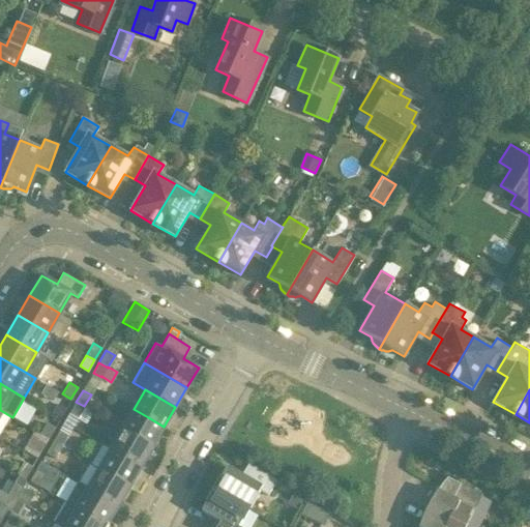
[(84,406),(76,402),(69,412),(78,417),(84,406)]
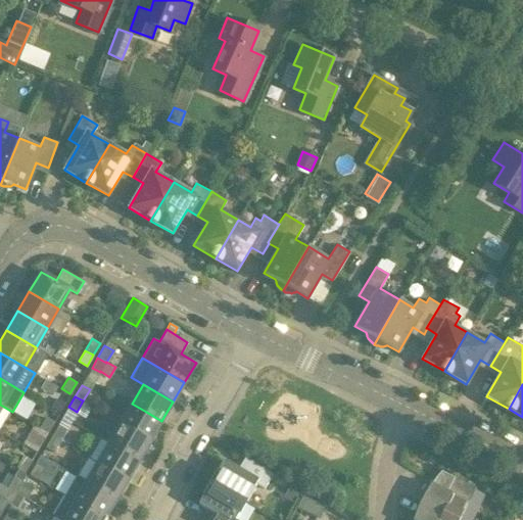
[(146,412),(132,404),(121,423),(150,440),(161,421),(146,412)]
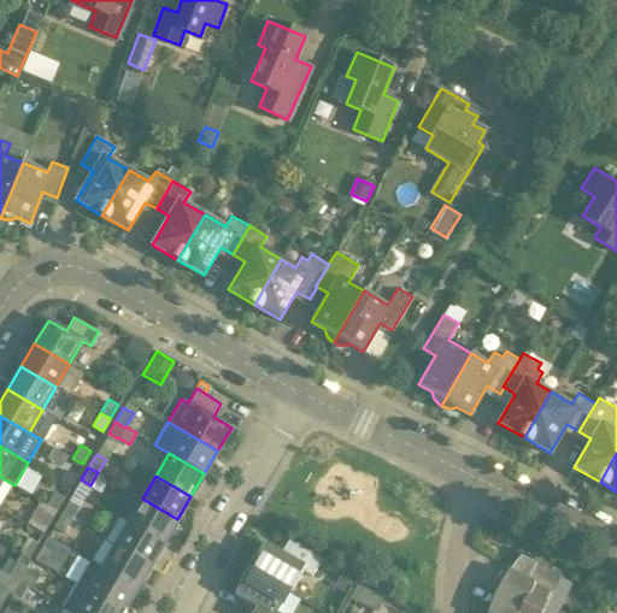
[(64,496),(54,490),(47,504),(56,510),(64,496)]
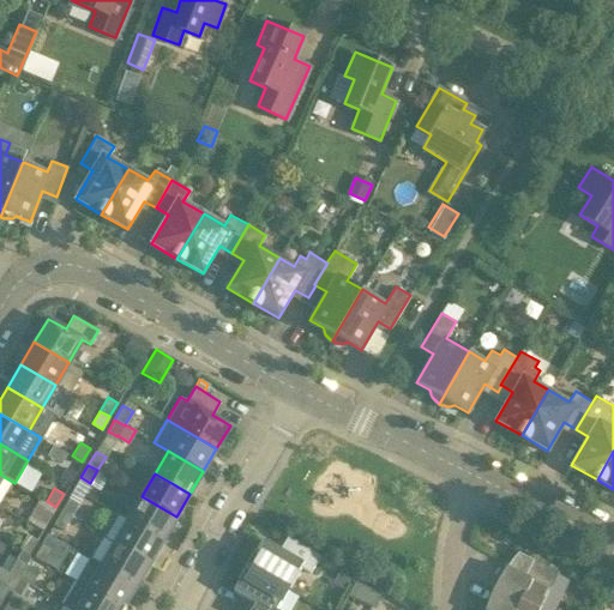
[(61,511),(71,515),(78,502),(68,496),(61,511)]
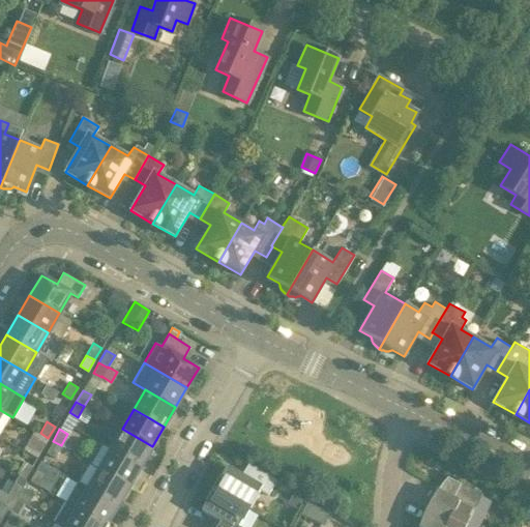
[(122,429),(111,448),(141,466),(152,446),(122,429)]
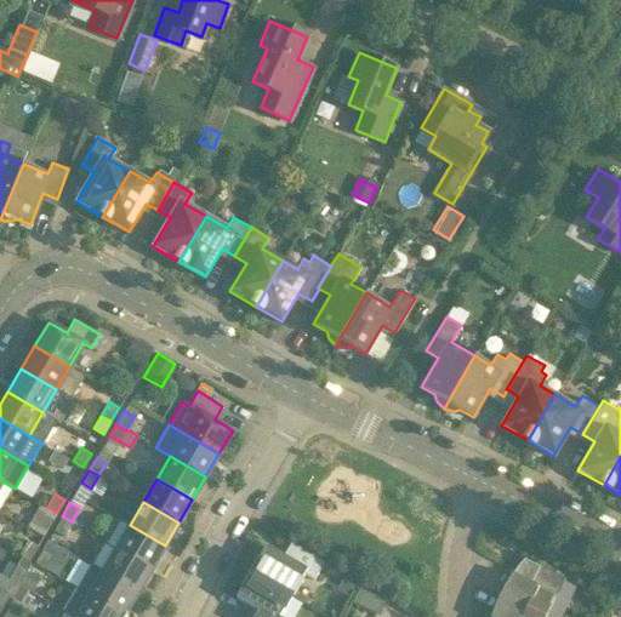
[(72,521),(62,516),(55,529),(64,535),(72,521)]
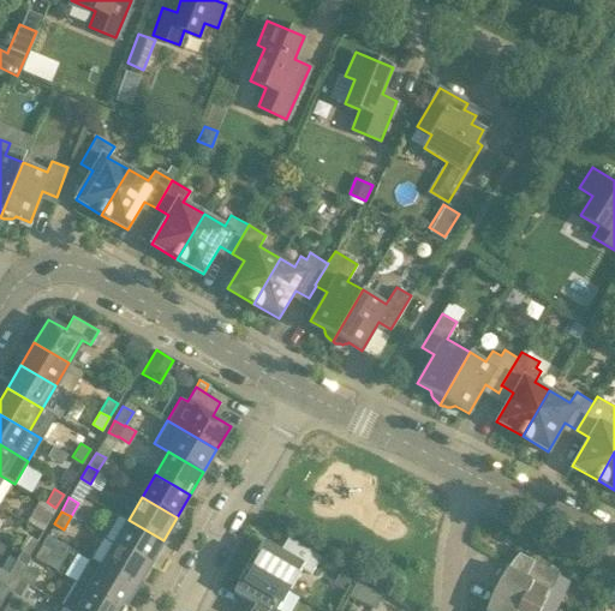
[(115,543),(149,563),(163,540),(129,520),(115,543)]
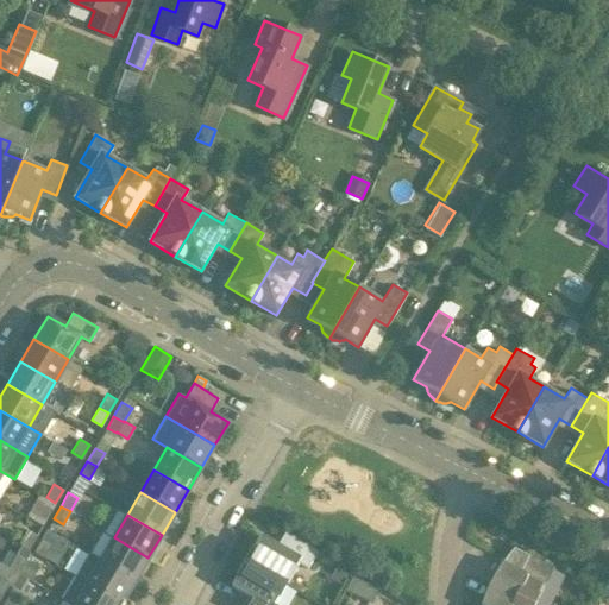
[(27,529),(19,542),(29,548),(37,535),(27,529)]
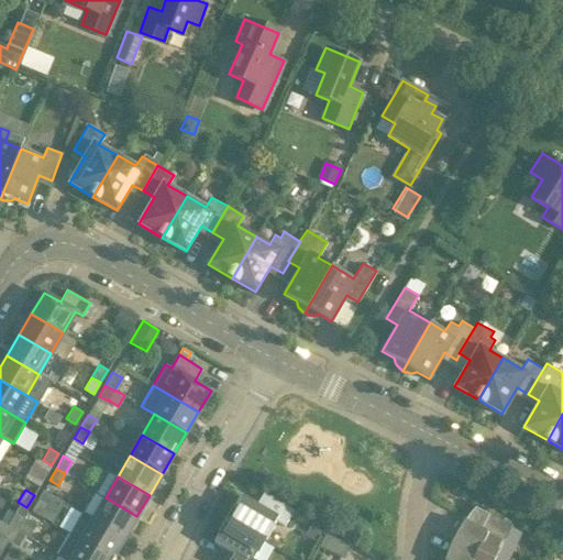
[(232,504),(224,516),(264,539),(276,519),(285,525),(294,509),(268,494),(261,506),(241,494),(234,505),(232,504)]
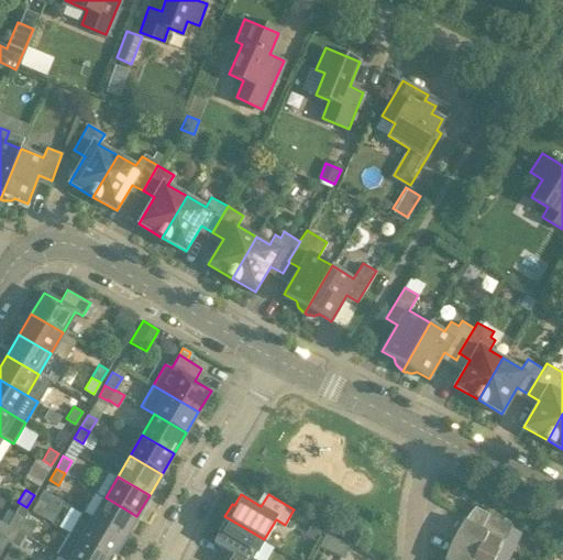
[(39,497),(32,509),(41,515),(47,503),(39,497)]
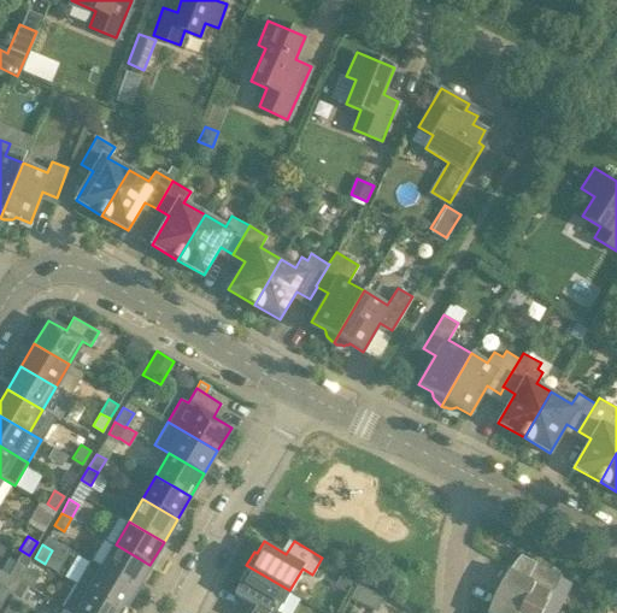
[(103,567),(136,588),(150,565),(116,544),(103,567)]
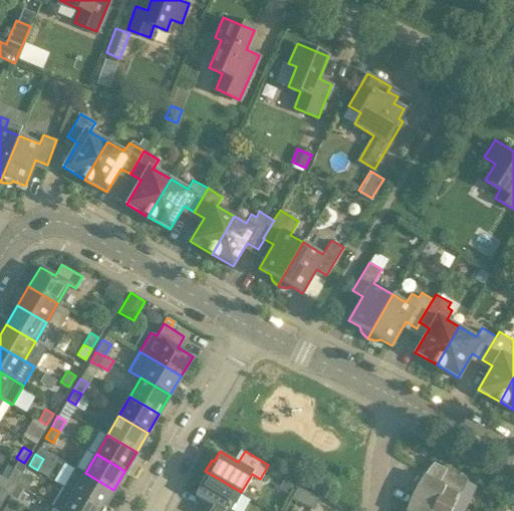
[(419,481),(413,492),(450,510),(467,478),(435,462),(434,461),(426,471),(419,481)]
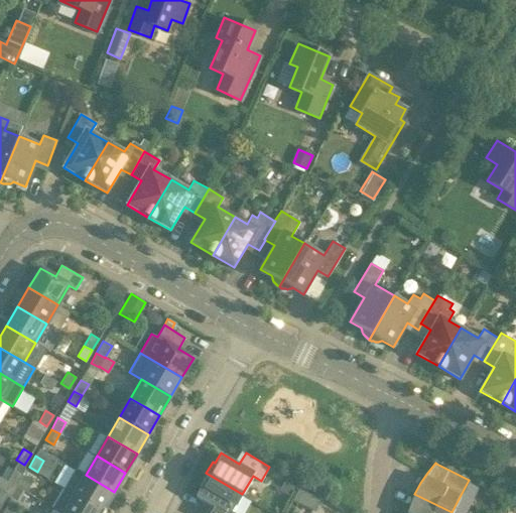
[(1,477),(7,481),(15,486),(15,485),(22,474),(7,466),(1,477)]
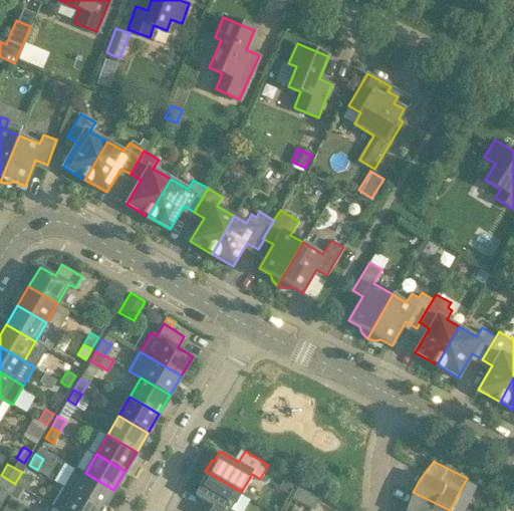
[(103,508),(113,490),(85,473),(74,466),(62,486),(73,493),(73,492),(103,510),(104,509),(103,508)]
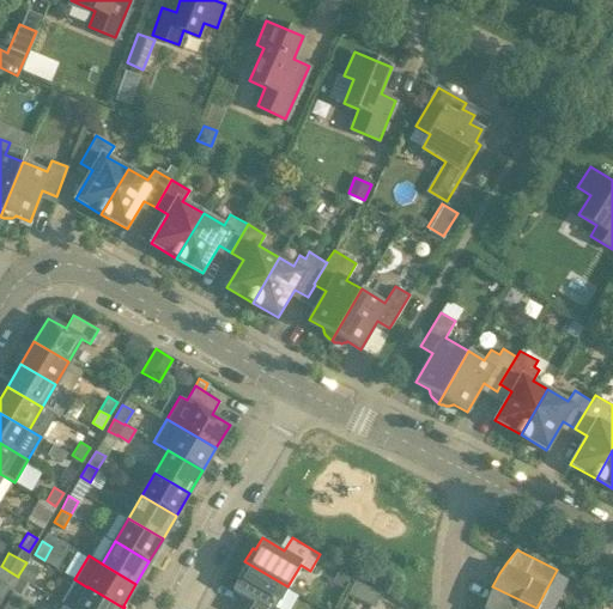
[(26,562),(18,576),(29,582),(30,582),(31,583),(40,568),(28,561),(26,562)]
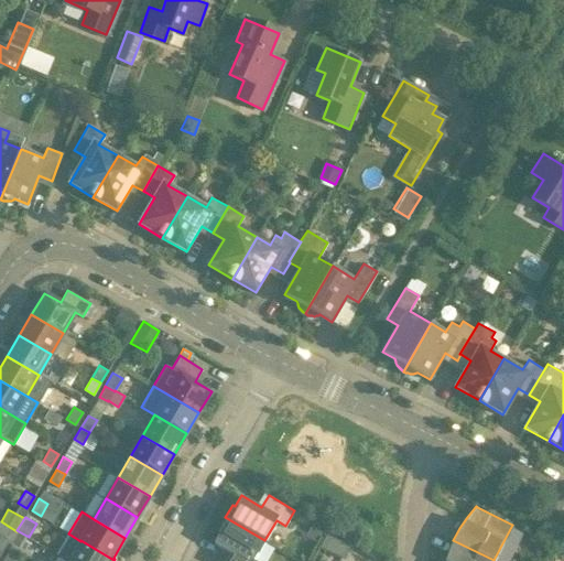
[(253,560),(264,540),(225,517),(218,530),(220,531),(214,542),(234,554),(229,560),(253,560)]
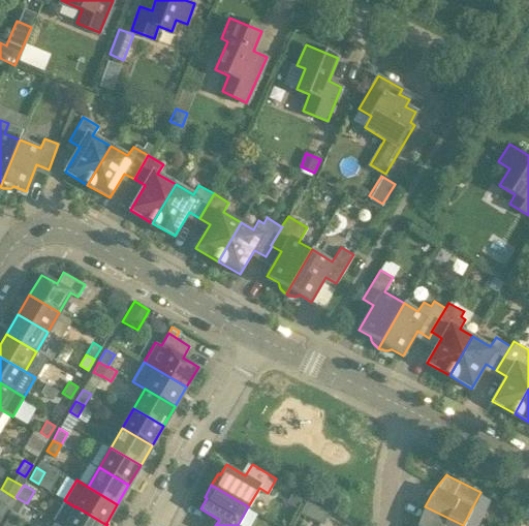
[(292,492),(287,501),(297,506),(302,496),(292,492)]
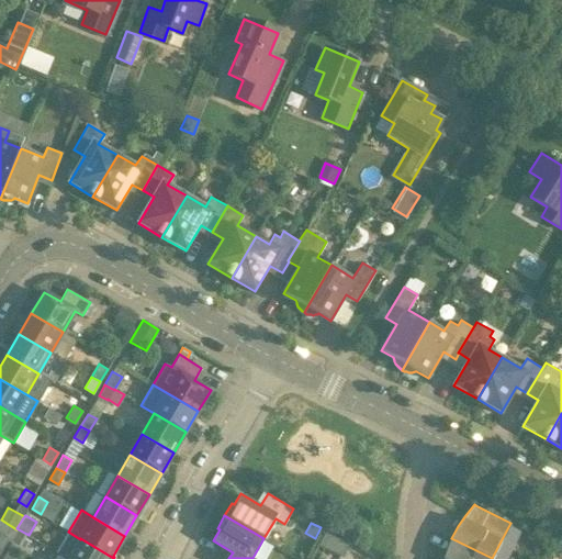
[(10,540),(17,529),(8,524),(1,535),(10,540)]
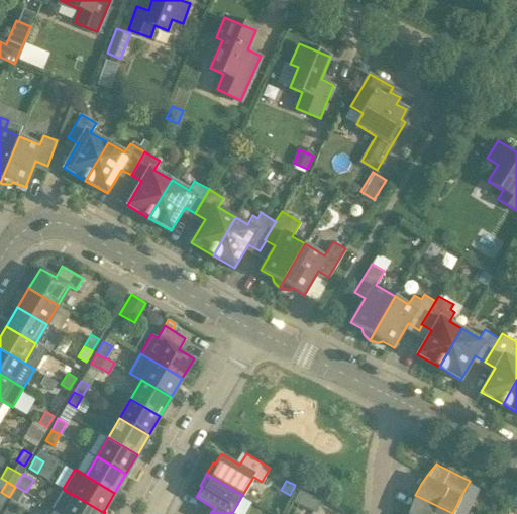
[(24,491),(15,486),(15,487),(9,497),(18,502),(24,491)]
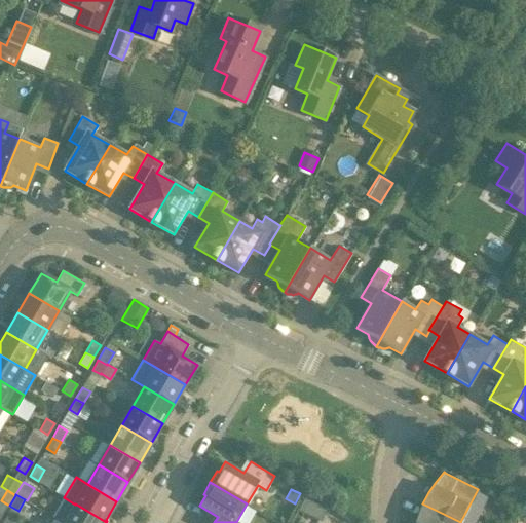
[(304,497),(299,511),(321,520),(327,508),(304,497)]
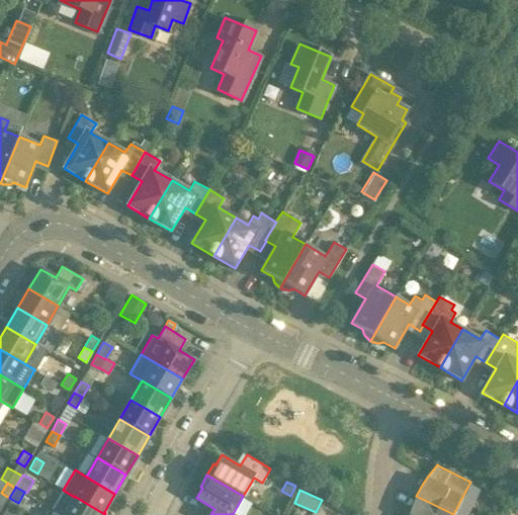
[(103,514),(104,514),(74,496),(74,497),(63,514),(103,514)]
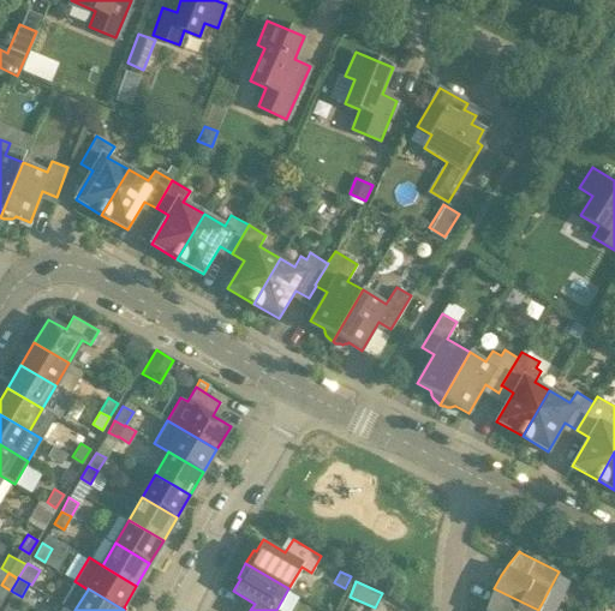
[(538,610),(494,588),(488,603),(484,610),(538,610)]
